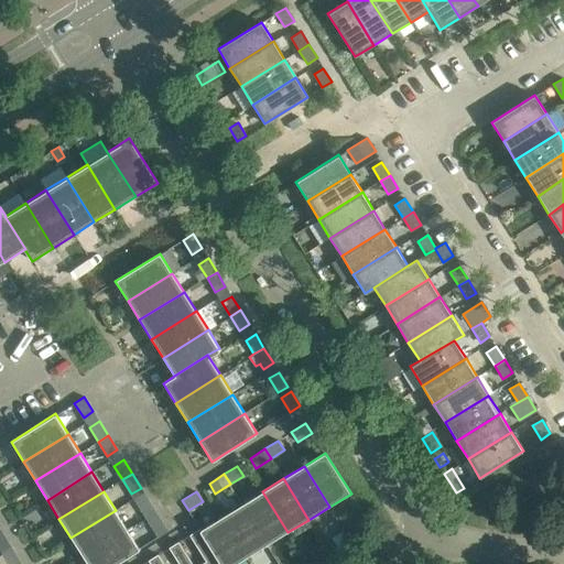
[(262,491),(242,503),(268,545),(288,532),(262,491)]
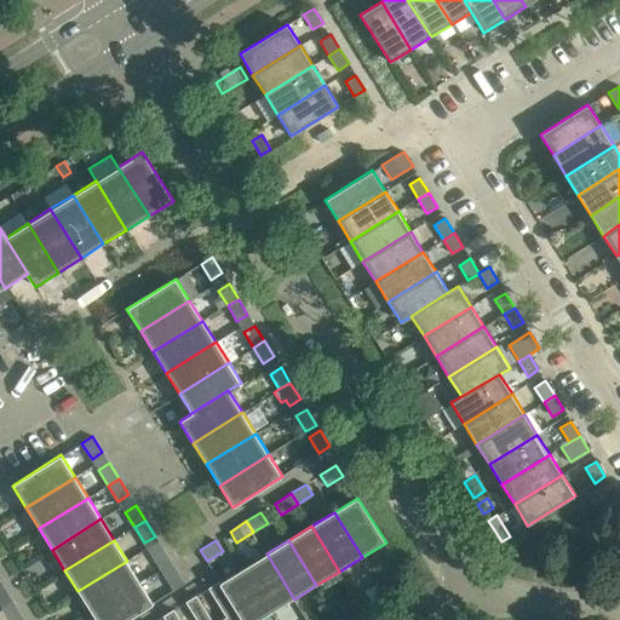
[(150,554),(160,569),(171,562),(161,547),(150,554)]
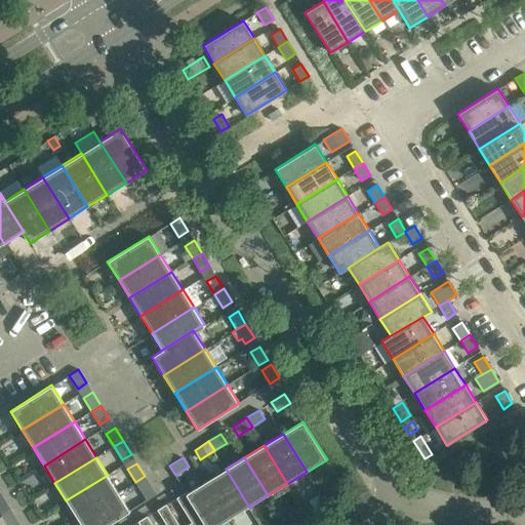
[(230,520),(249,508),(226,469),(206,481),(230,520)]
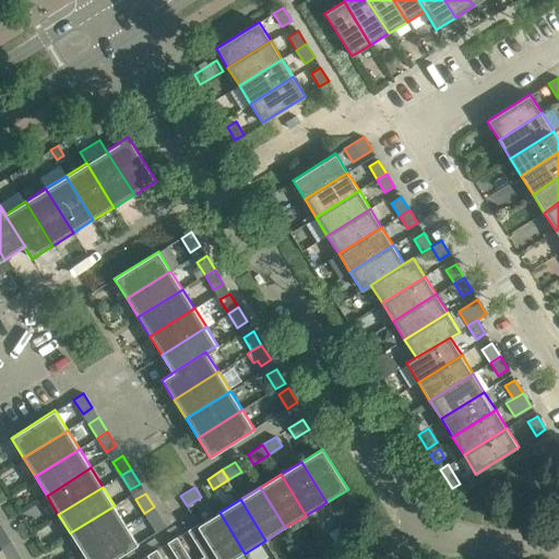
[(127,524),(115,506),(70,533),(82,552),(127,524)]
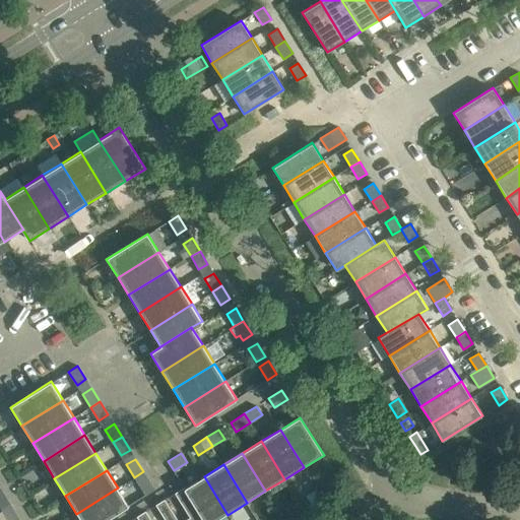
[(142,491),(151,484),(143,471),(134,477),(142,491)]
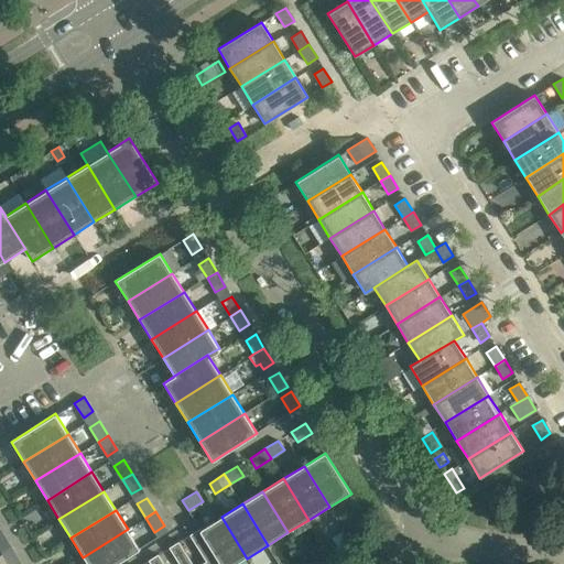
[(221,517),(199,529),(220,563),(236,563),(247,559),(221,517)]
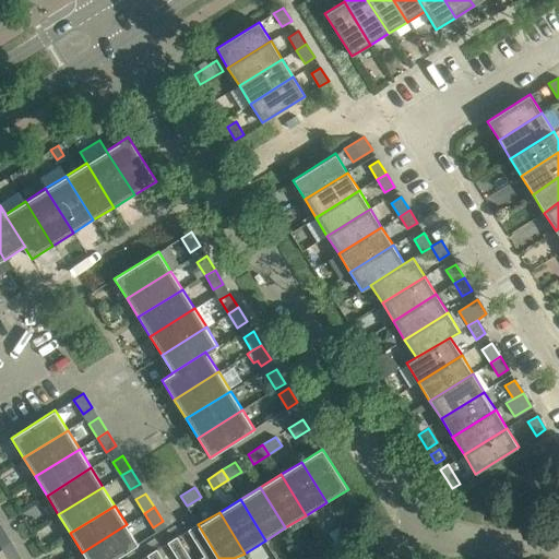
[(204,557),(200,558),(218,558),(198,524),(198,523),(188,530),(204,557)]
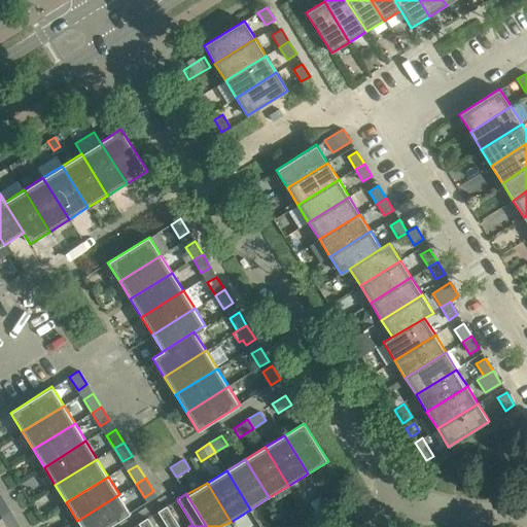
[(0,513),(8,507),(0,494),(0,513)]
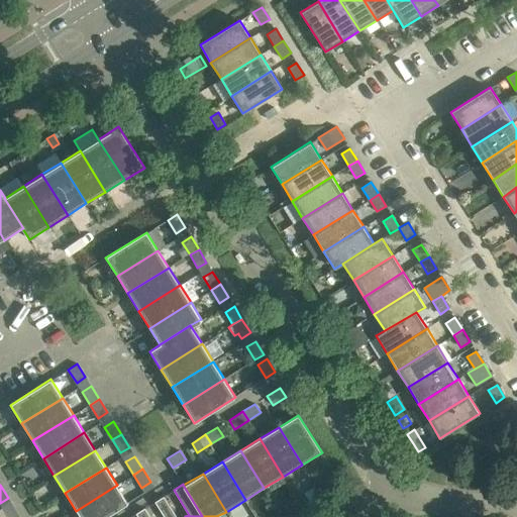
[(106,516),(128,503),(117,485),(76,511),(80,516),(106,516)]
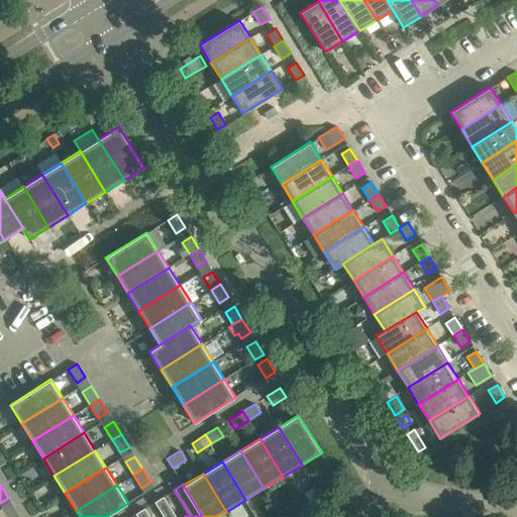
[(291,509),(300,504),(293,493),(284,498),(291,509)]
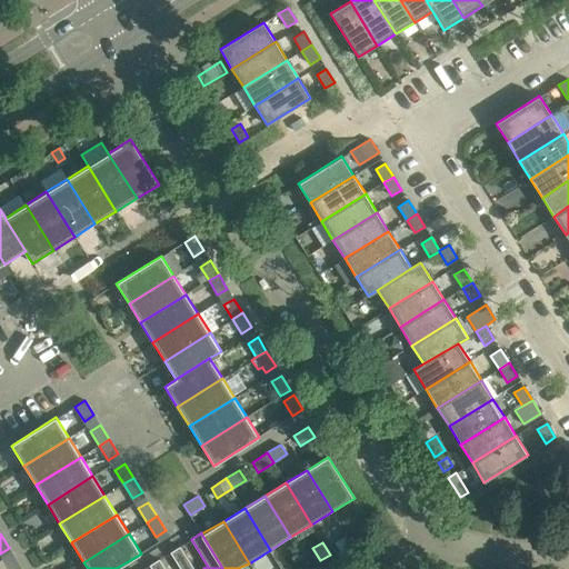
[(193,568),(180,546),(170,551),(180,568),(193,568)]
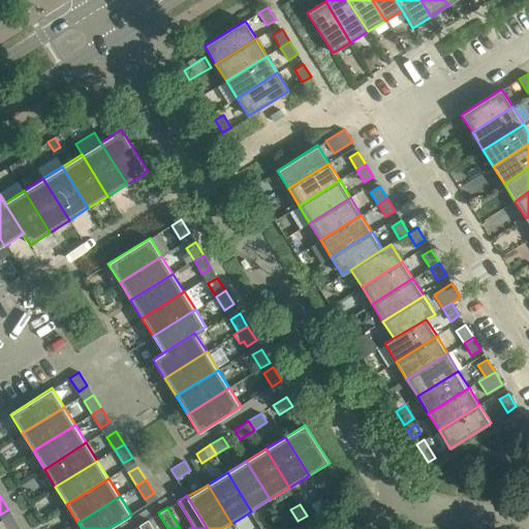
[(5,524),(7,528),(20,528),(14,519),(5,524)]
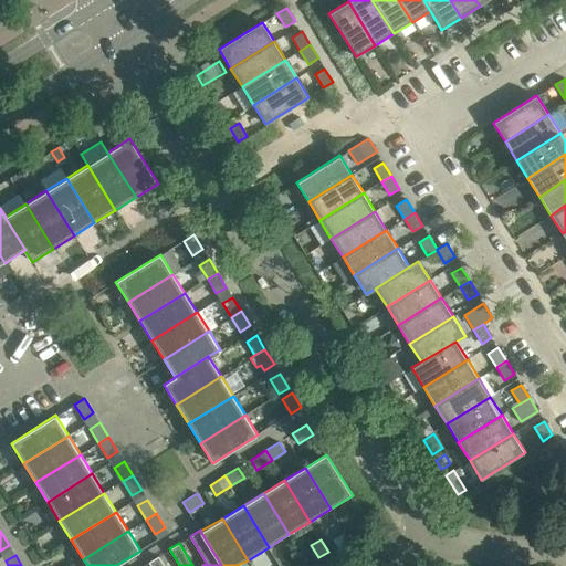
[(150,565),(164,565),(165,565),(158,556),(148,562),(150,565)]
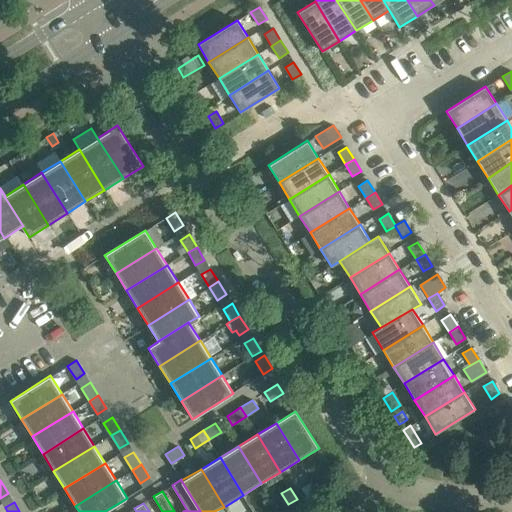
All buildings are outlined.
